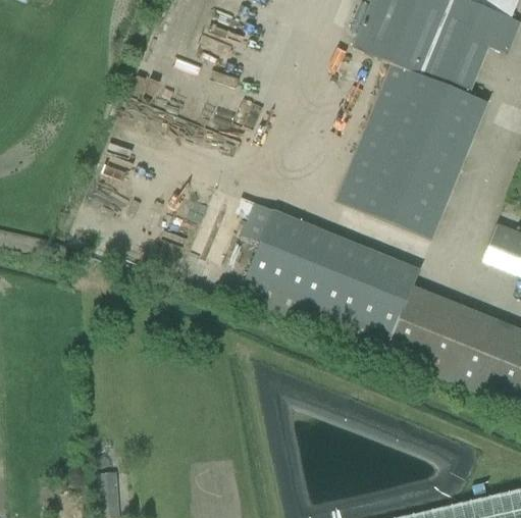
[(391,64),(335,200),(431,240),(488,101),(469,93),(488,46),(507,54),(519,22),(509,18),(517,0),(372,0),(353,47),(391,64)]
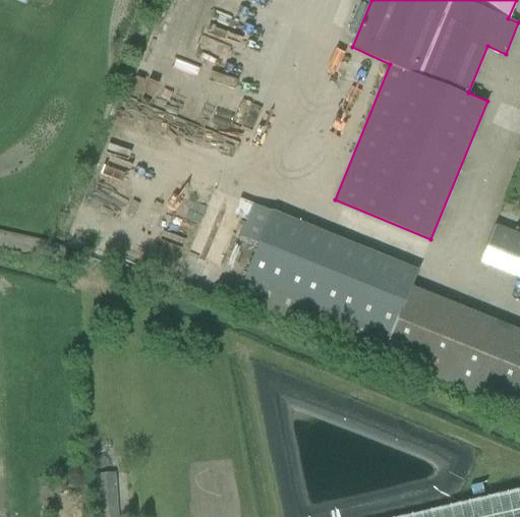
[(232,29),(235,15),(211,10),(208,23),(232,29)]
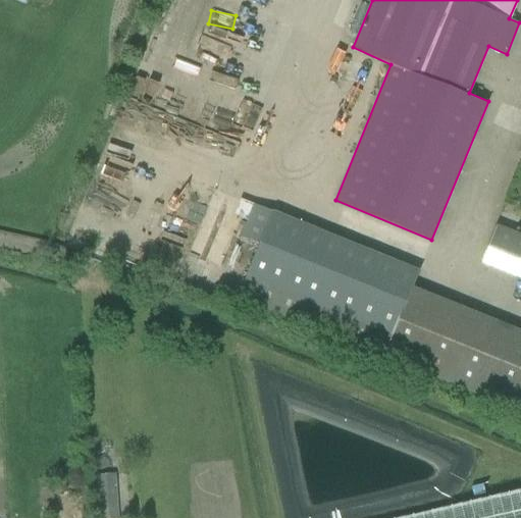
[(140,75),(129,95),(142,102),(153,82),(140,75)]
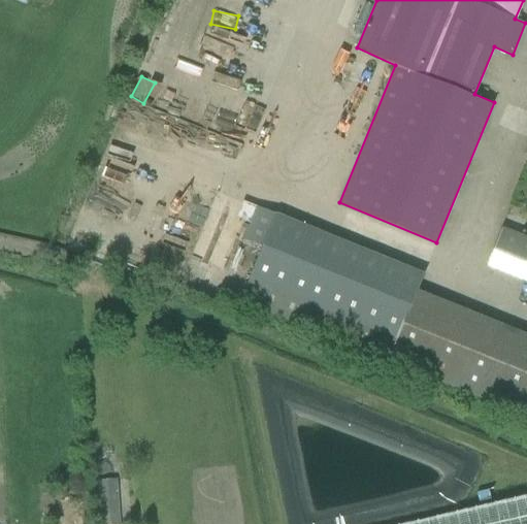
[(239,197),(232,214),(250,221),(242,236),(261,246),(239,300),(389,360),(425,272),(276,211),(275,213),(239,197)]
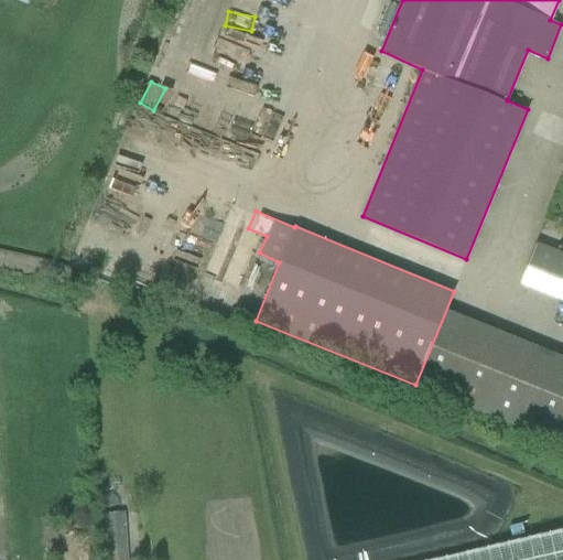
[(562,250),(524,237),(509,279),(562,299),(562,250)]
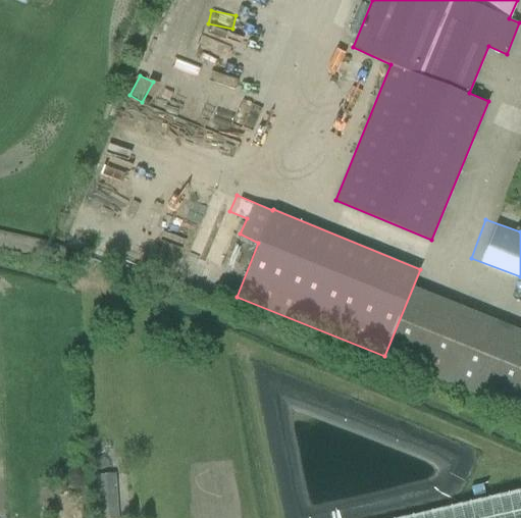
[(115,471),(97,472),(100,517),(118,516),(115,471)]
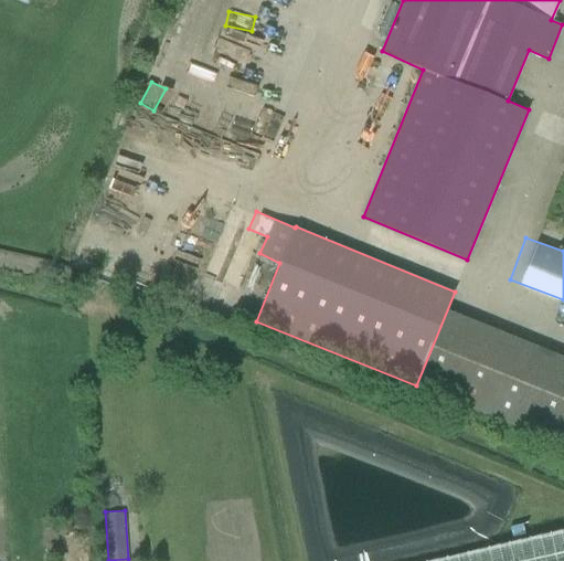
[(563,528),(422,560),(563,560),(563,528)]
